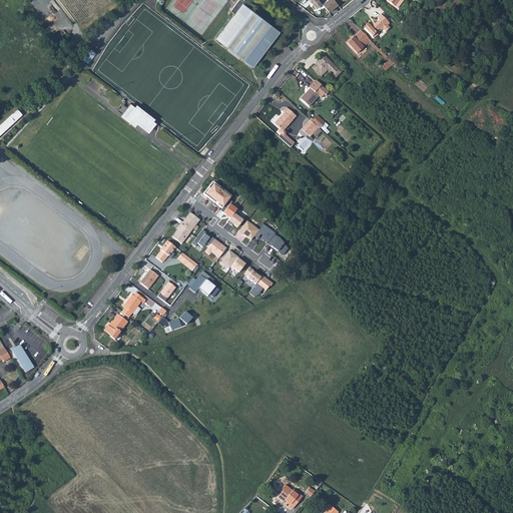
[(252,67),(280,32),(249,10),(253,5),(246,0),(245,1),(243,0),(242,0),(242,1),(239,0),(237,0),(230,11),(234,14),(215,39),(252,67)]
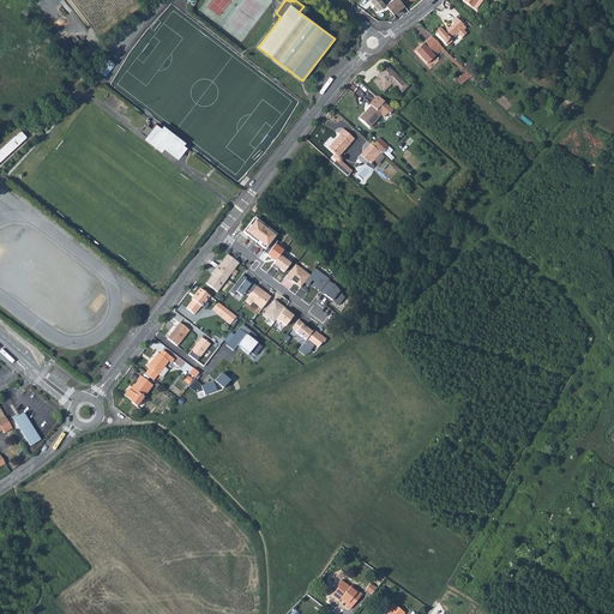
[(380,0),(369,0),(378,10),(385,4),(380,0)]
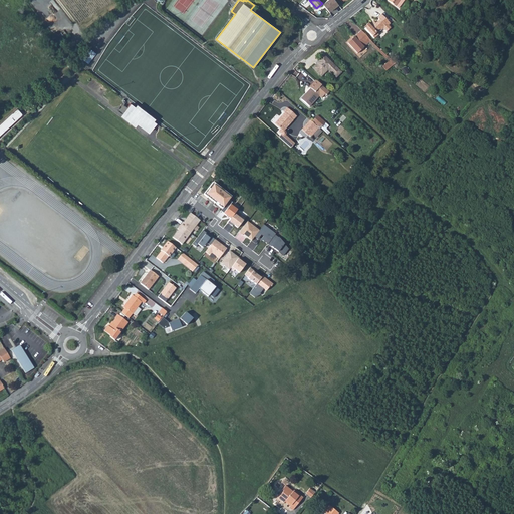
[(334,0),(326,0),(322,4),(328,12),(338,4),(334,0)]
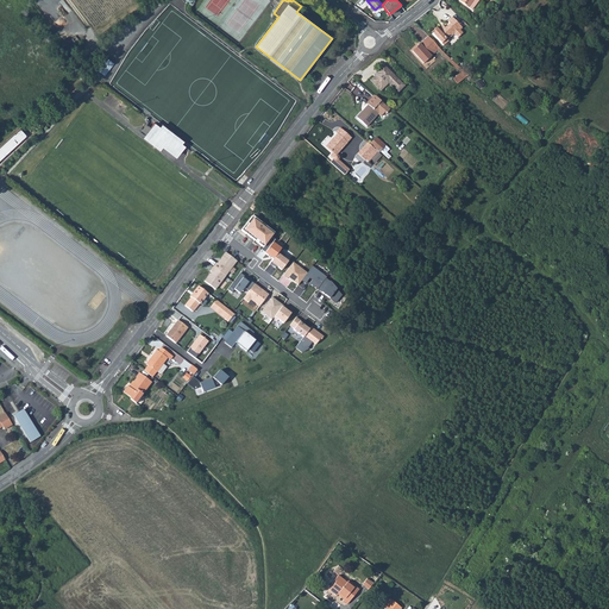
[(435,27),(431,32),(444,45),(449,41),(447,39),(453,33),(458,37),(463,33),(459,30),(462,27),(452,17),(447,22),(450,24),(445,27),(444,26),(440,30),(438,30),(435,27)]
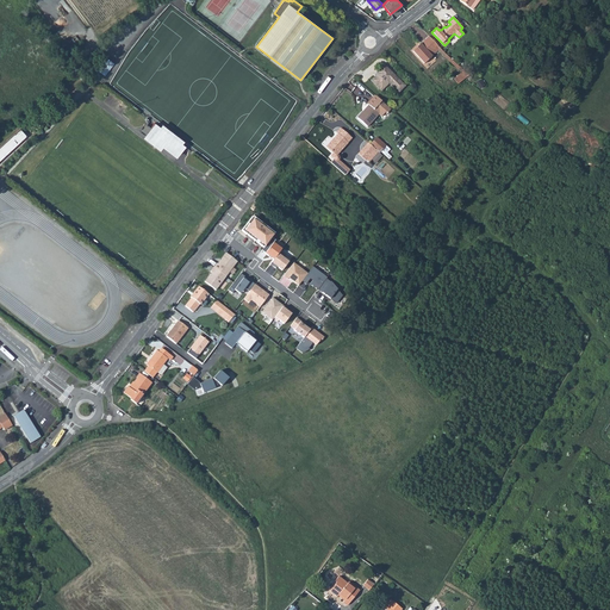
[(412,50),(424,63),(437,50),(440,48),(429,36),(412,50)]
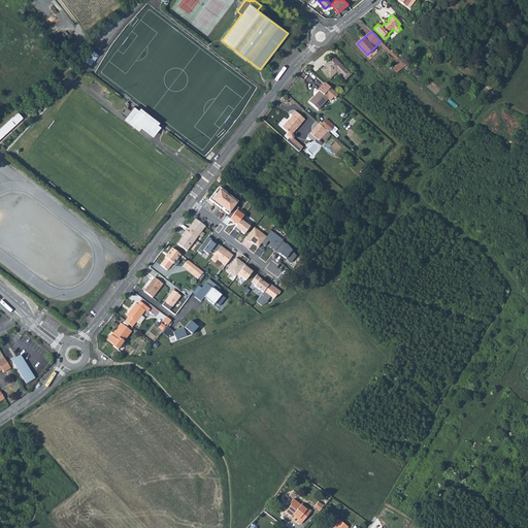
[(215,44),(219,38),(213,34),(209,40),(215,44)]
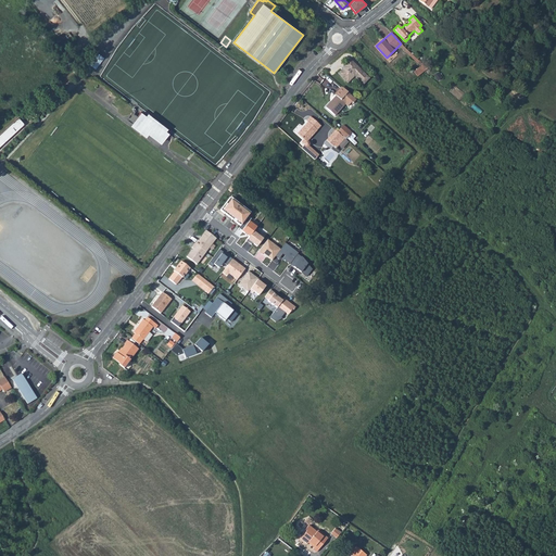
[(420,65),(422,64),(414,55),(404,47),(401,43),(399,46),(420,65)]
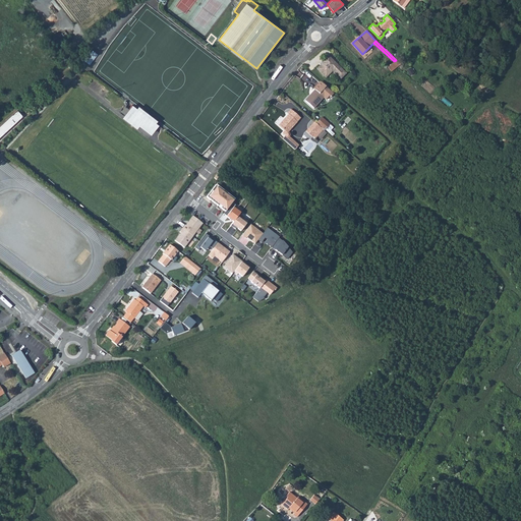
[(95,52),(91,49),(82,59),(87,62),(95,52)]
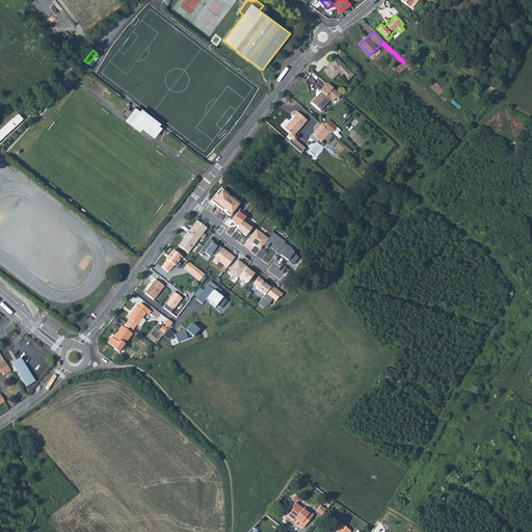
[(90,65),(99,55),(97,53),(88,63),(90,65)]
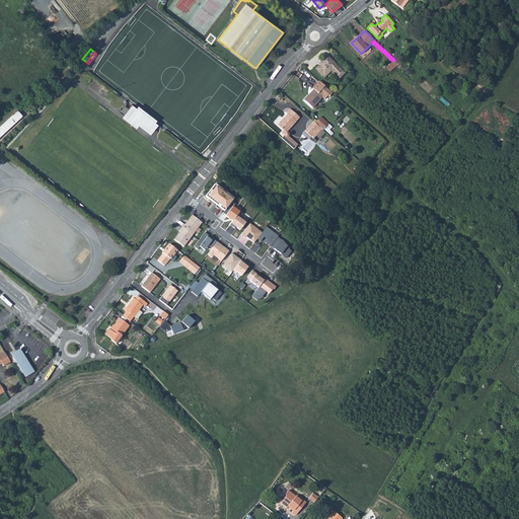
[(319,66),(315,70),(324,78),(328,73),(331,70),(332,71),(331,71),(340,78),(345,73),(325,56),(320,62),(321,64),(319,66)]
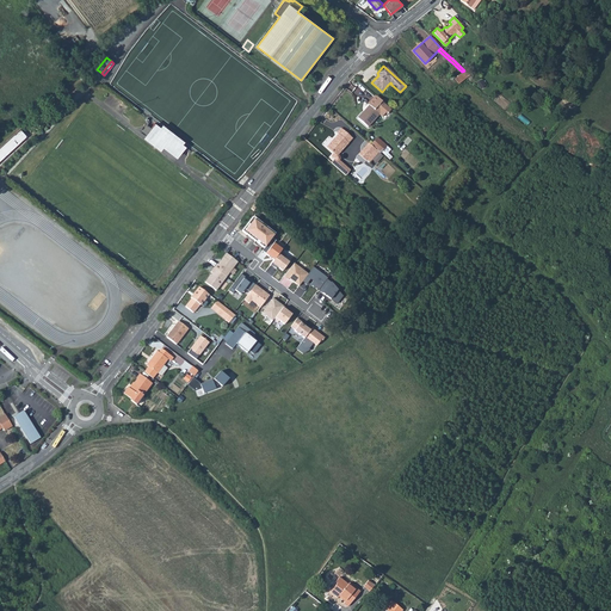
[(462,81),(470,75),(464,71),(462,72),(457,75),(462,81)]
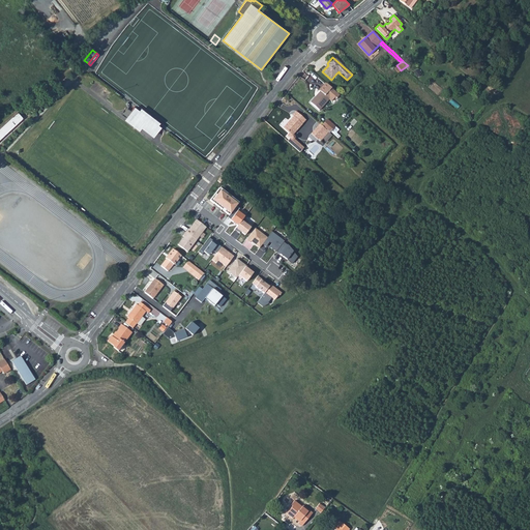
[(319,90),(320,91),(310,101),(319,110),(328,99),(331,101),(335,97),(336,98),(340,94),(326,83),(319,90)]
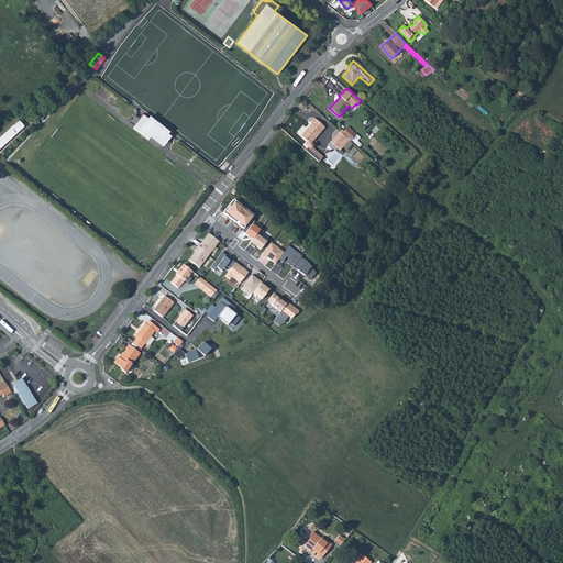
[(139,129),(150,136),(152,133),(164,143),(170,136),(146,118),(139,129)]
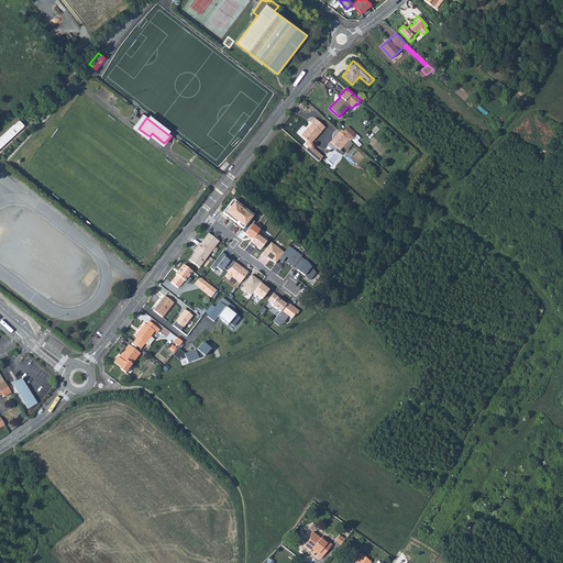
[(319,123),(320,122),(315,118),(310,122),(311,123),(300,135),(309,144),(311,144),(321,132),(316,127),(319,123)]
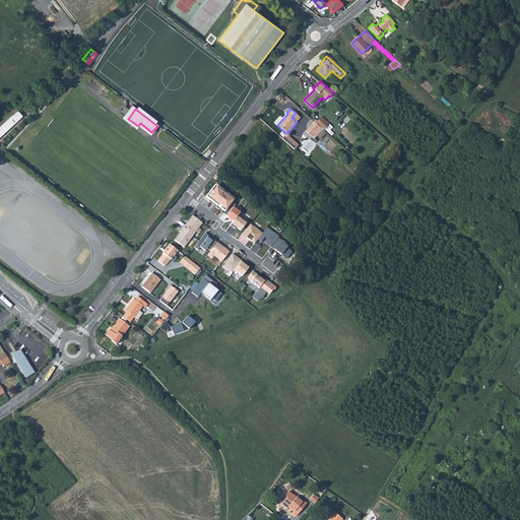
[(0,137),(23,117),(17,110),(0,125),(0,137)]
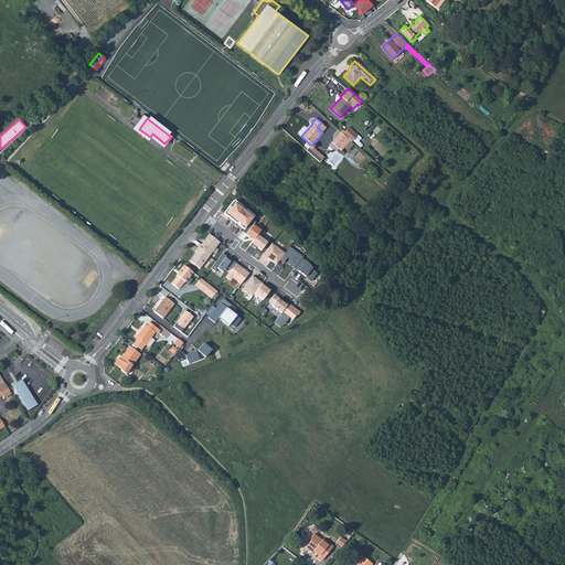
[(322,132),(326,128),(320,124),(317,127),(322,132)]
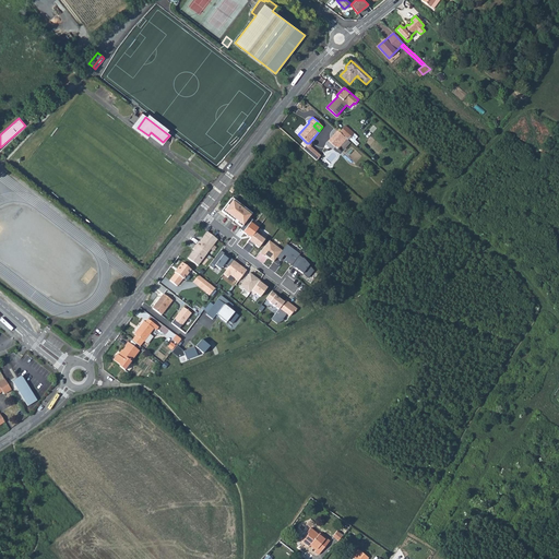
[(345,126),(339,132),(344,137),(347,139),(347,140),(348,139),(354,133),(345,126)]
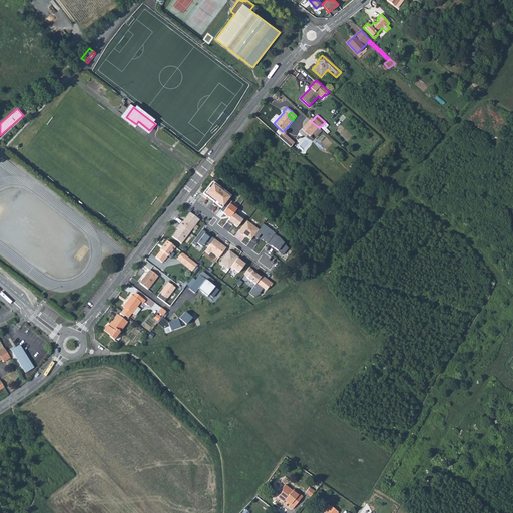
[(301,128),(307,134),(308,133),(316,125),(311,121),(309,119),(301,128)]
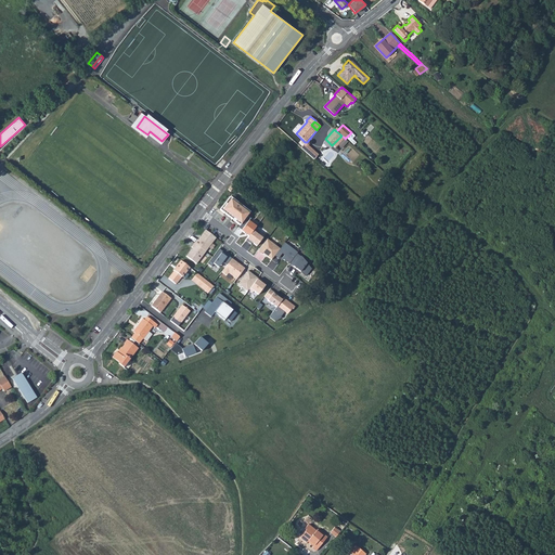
[(355,136),(351,132),(346,138),(353,144),(356,142),(351,139),(355,136)]
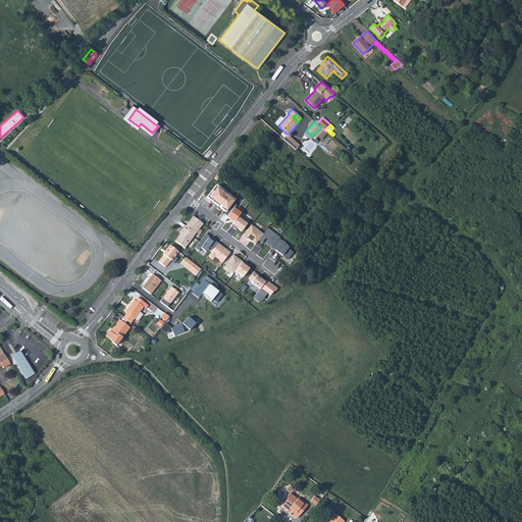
[(324,129),(321,127),(313,136),(316,139),(318,136),(321,139),(326,133),(323,131),(324,129)]
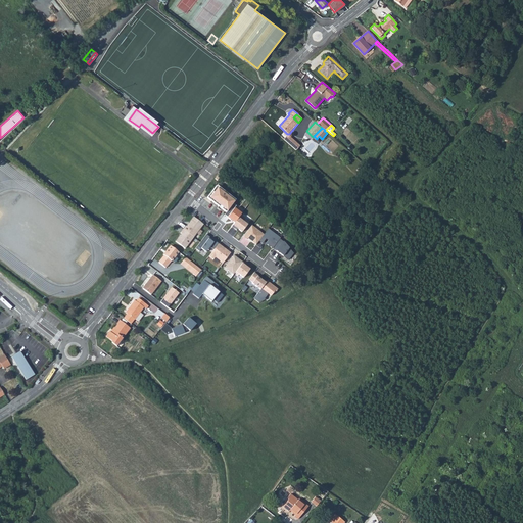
[(285,136),(286,138),(284,140),(295,151),(300,146),(290,137),(290,135),(289,134),(287,134),(285,135),(285,136)]
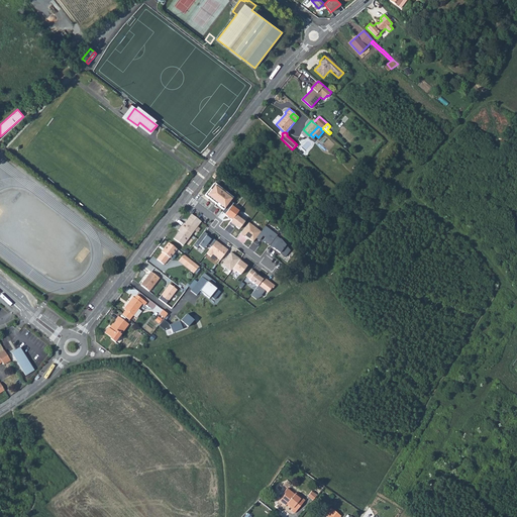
[(353,178),(360,169),(357,166),(354,170),(355,171),(350,176),(353,178)]
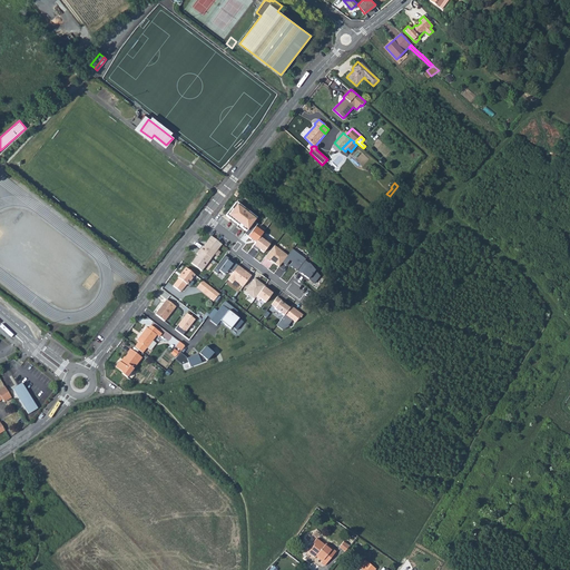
[(254,203),(245,195),(243,198),(251,206),(254,203)]
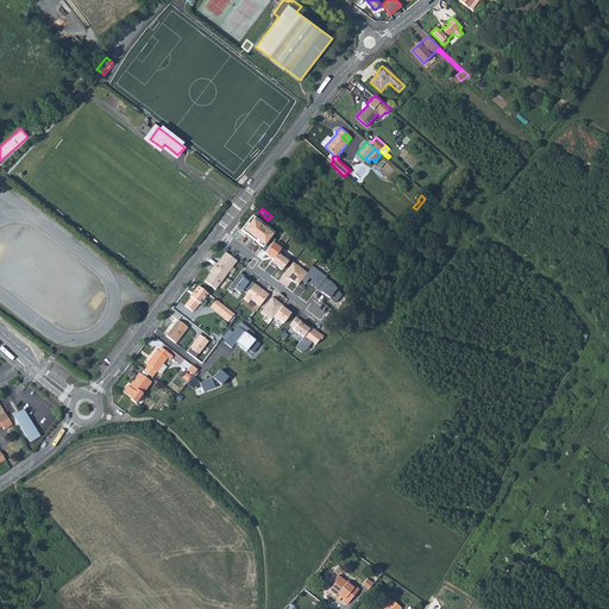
[(249,214),(237,230),(261,246),(271,231),(249,214)]
